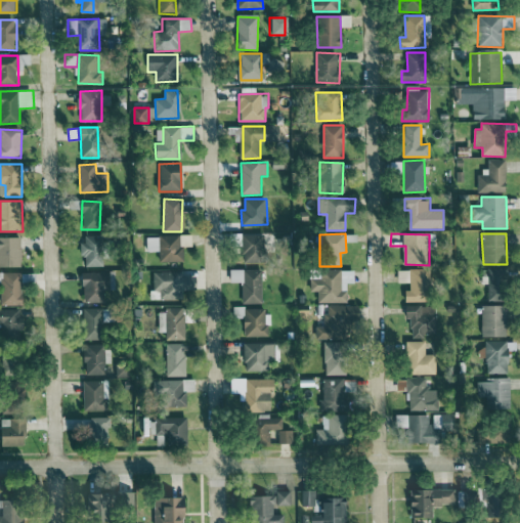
[(262,234),(242,234),(243,262),(263,262),(262,234)]
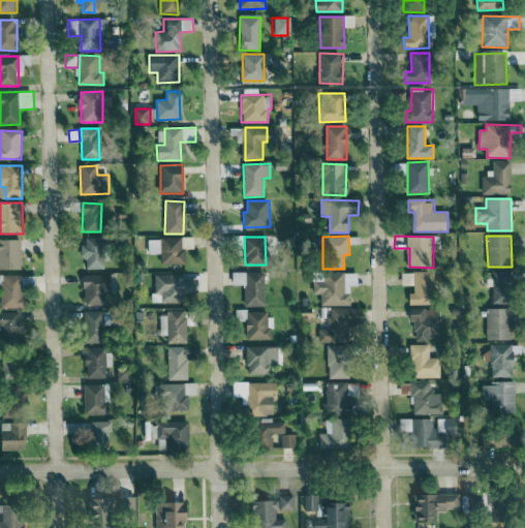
[(103,270),(104,239),(83,239),(83,259),(87,259),(86,269),(103,270)]
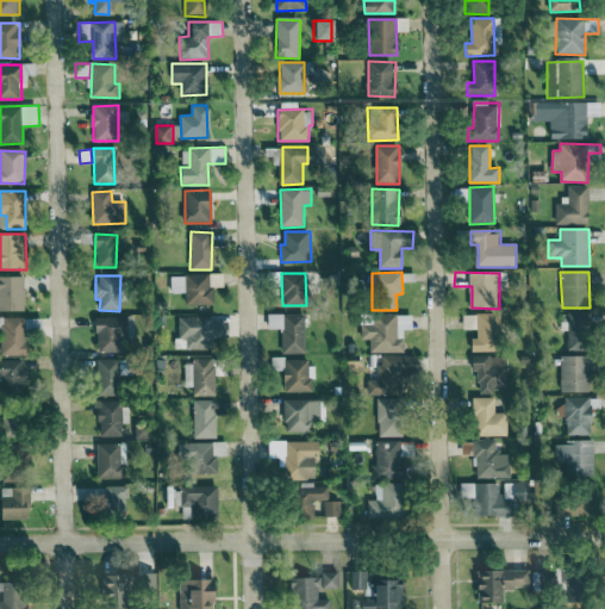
[(186,305),(212,305),(211,275),(170,277),(172,293),(186,293),(186,305)]
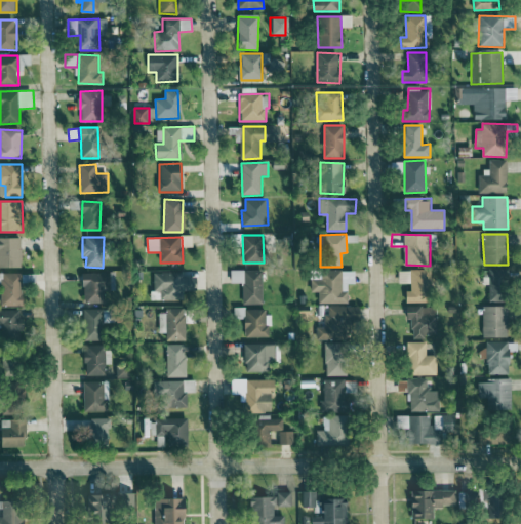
[(21,238),(0,238),(0,268),(22,268),(21,238)]
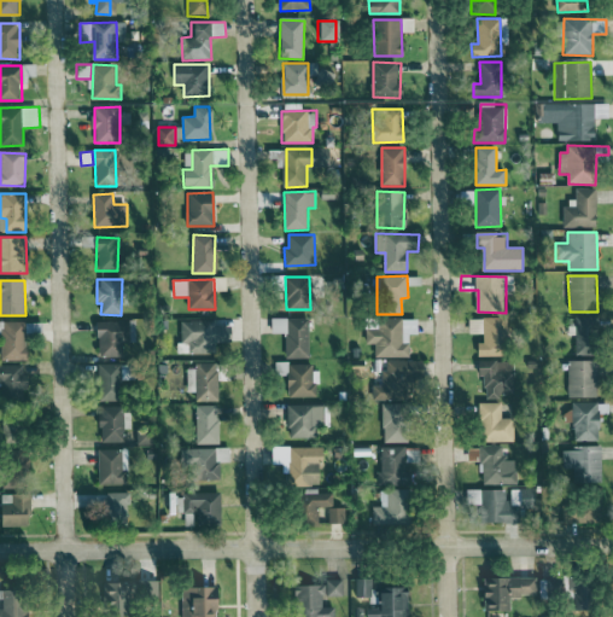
[(270,333),(286,333),(286,359),(309,359),(309,319),(270,318),(270,333)]
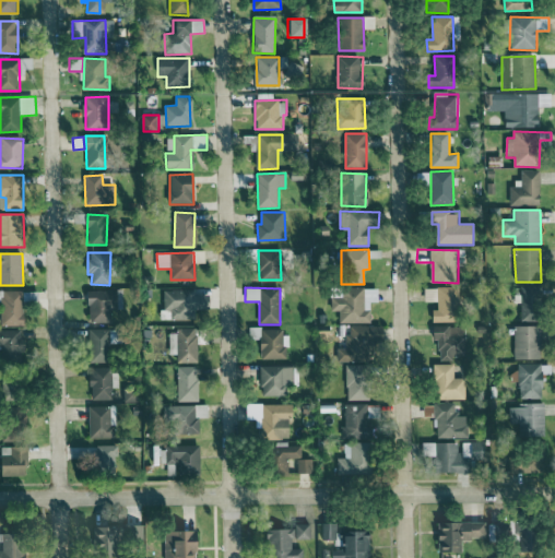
[(432,322),(459,323),(459,287),(440,287),(439,310),(433,310),(432,322)]
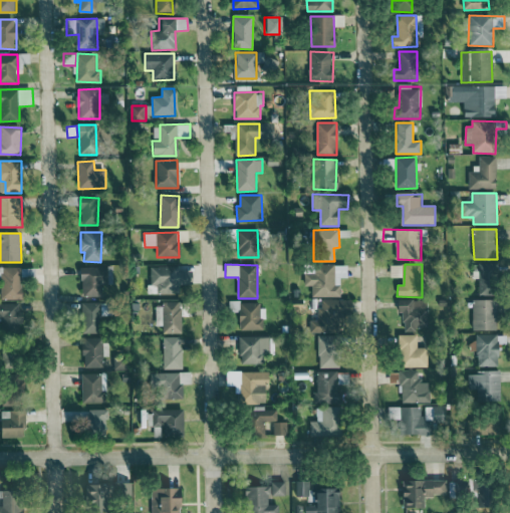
[(347,265),(314,265),(315,274),(304,274),(304,286),(311,286),(312,297),(341,297),(340,278),(348,278),(347,265)]
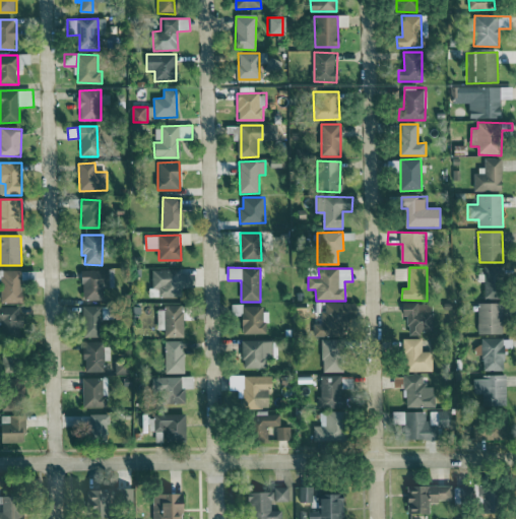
[(395,280),(408,280),(408,268),(396,268),(395,280)]
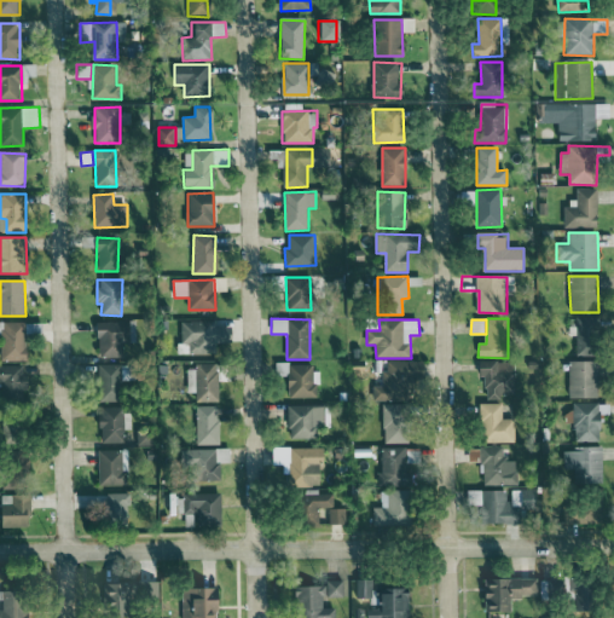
[(230,342),(230,327),(216,328),(216,321),(181,321),(183,344),(190,344),(190,354),(219,353),(219,342),(230,342)]
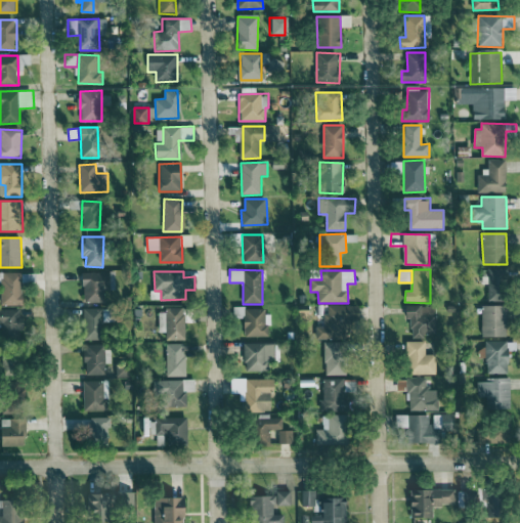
[(506,272),(490,271),(489,292),(505,293),(506,272)]
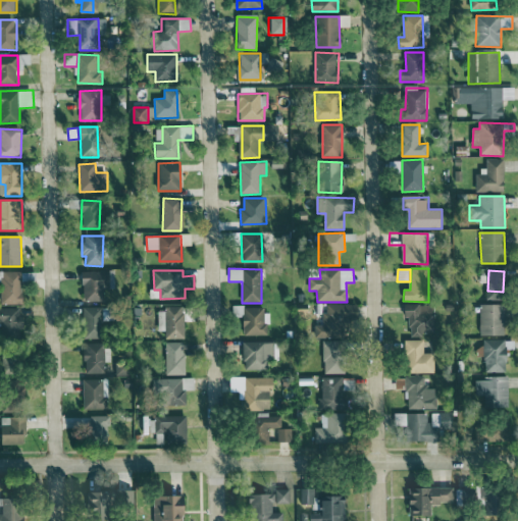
[(108,271),(82,271),(82,301),(108,301),(108,271)]
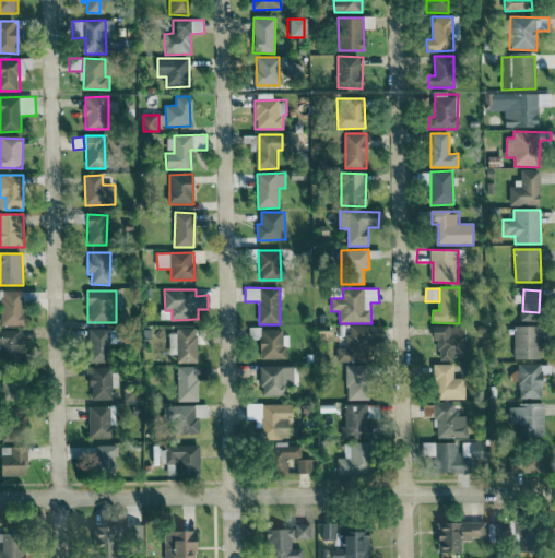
[(24,327),(25,292),(4,292),(3,325),(24,327)]
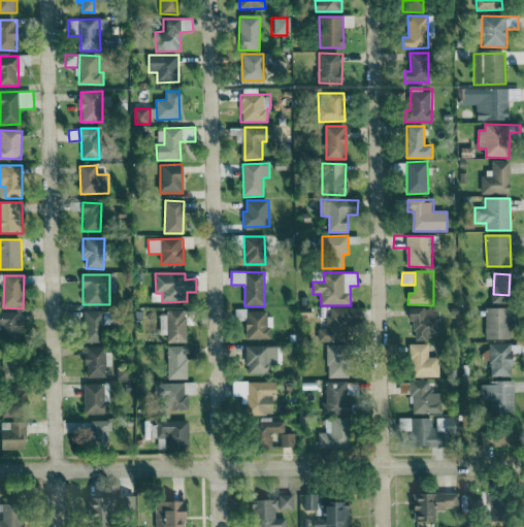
[(416,322),(416,339),(441,338),(440,307),(408,308),(408,322),(416,322)]
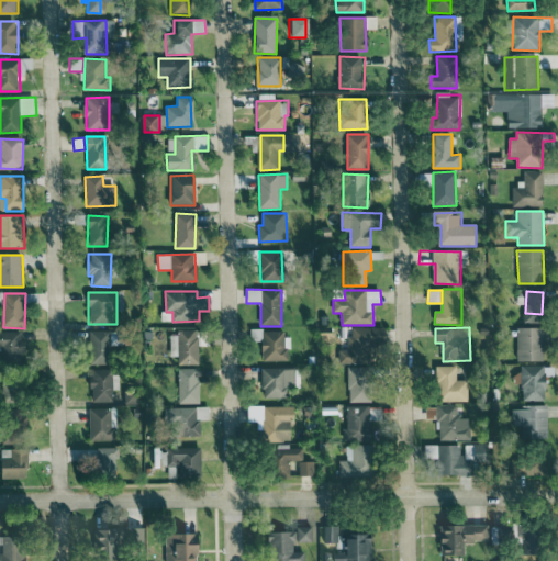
[(339,350),(339,363),(370,365),(370,345),(383,345),(383,328),(349,328),(349,350),(339,350)]
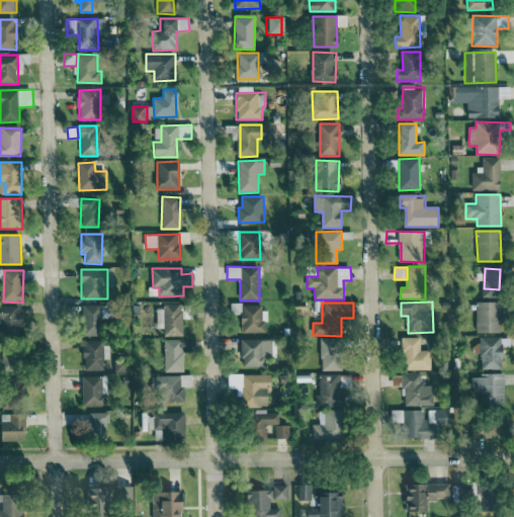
[(477,333),(499,333),(500,303),(477,303),(477,333)]
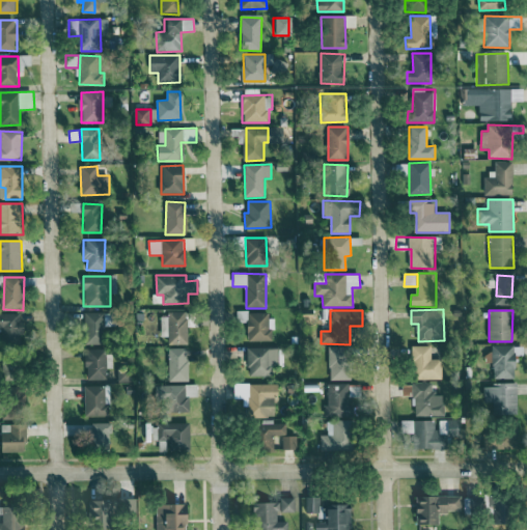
[(0,330),(3,330),(3,338),(19,338),(19,314),(0,313),(0,330)]
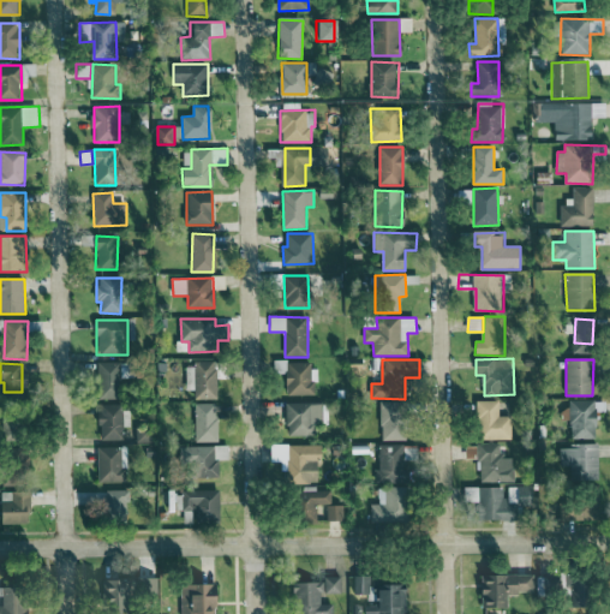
[(99,399),(121,399),(121,363),(97,363),(99,399)]
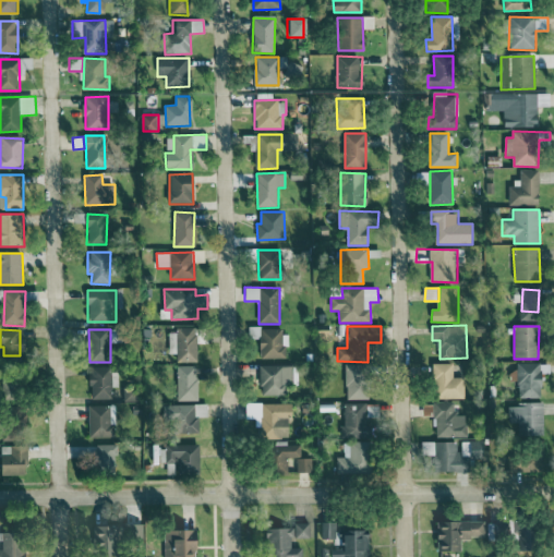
[(170,329),(170,354),(178,354),(178,362),(197,363),(199,330),(170,329)]
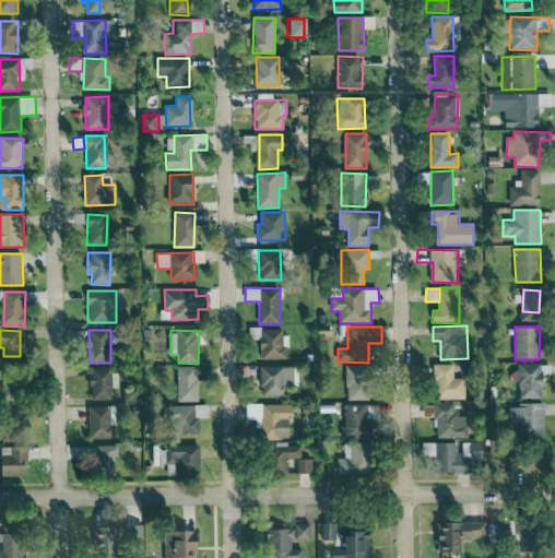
[(249,340),(260,340),(261,359),(288,359),(287,330),(249,331),(249,340)]
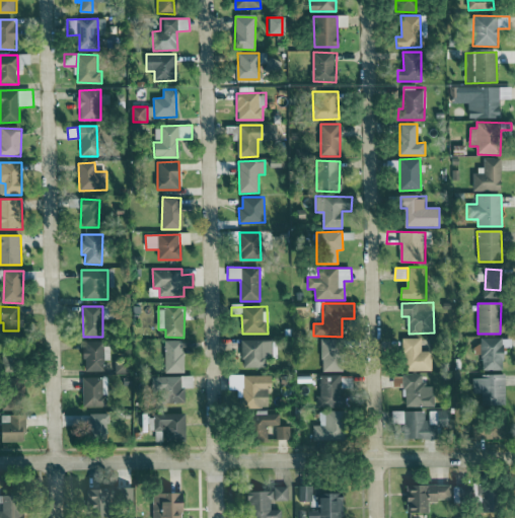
[(292,315),(304,315),(304,307),(293,307),(292,315)]
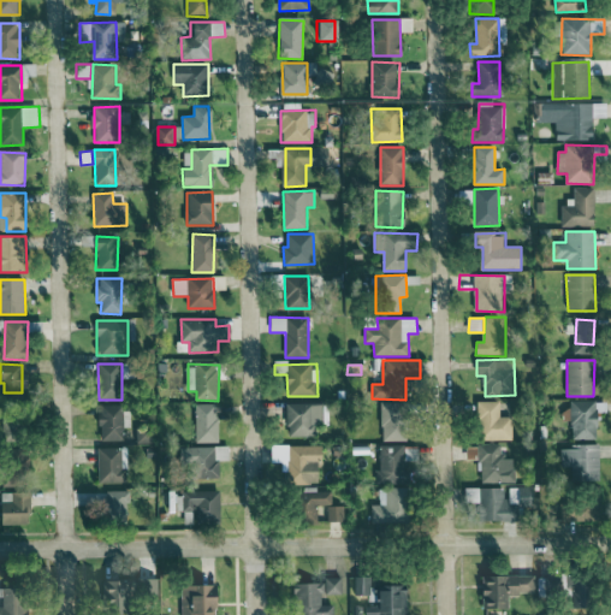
[(571,439),(597,439),(595,401),(571,401),(571,439)]
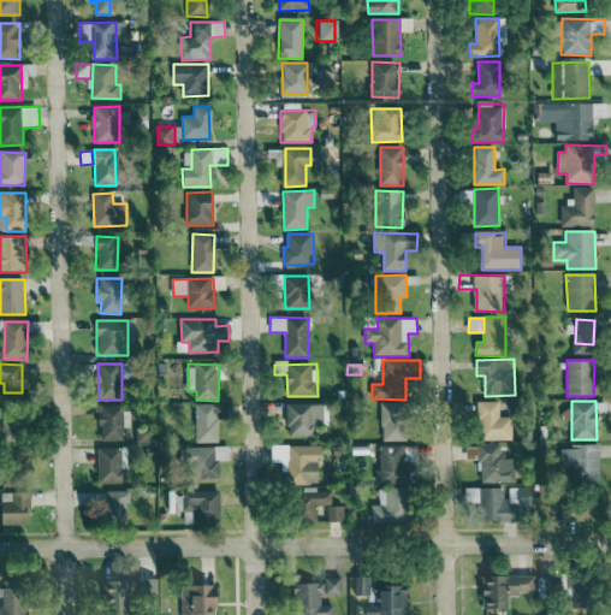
[(480,441),(515,441),(514,418),(502,418),(502,402),(479,402),(480,441)]
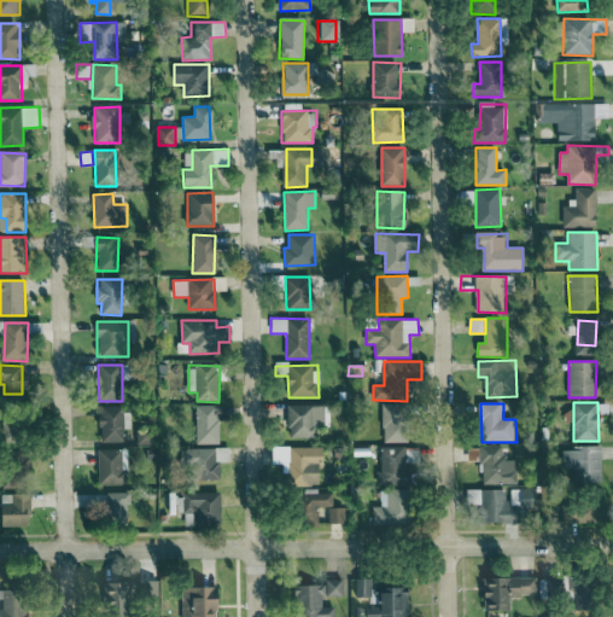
[(383,442),(407,443),(408,405),(384,405),(383,442)]
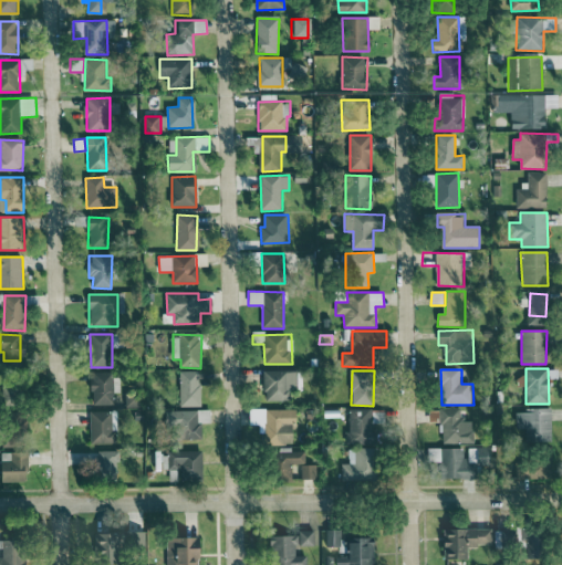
[(181,407),(201,407),(200,372),(180,372),(181,407)]
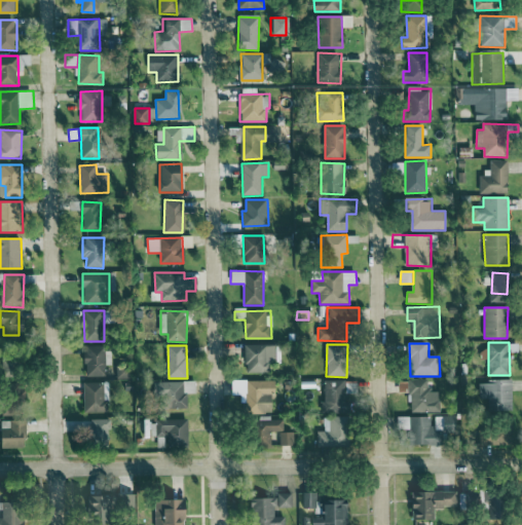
[(246,372),(276,372),(276,345),(246,345),(246,372)]
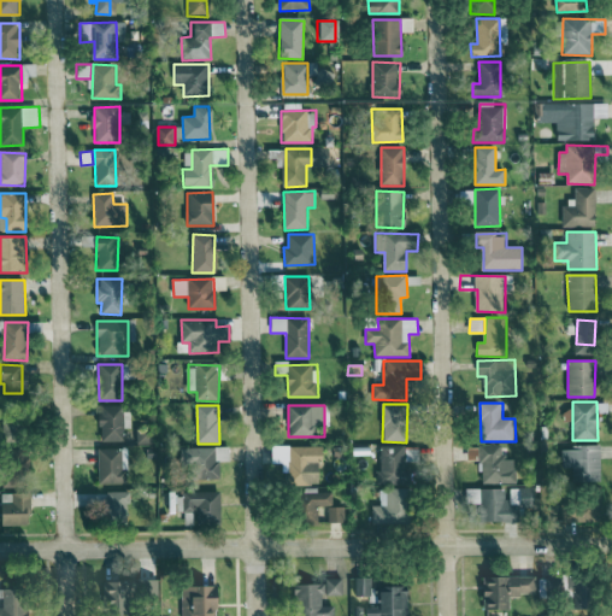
[(100,443),(123,441),(123,406),(99,406),(100,443)]
